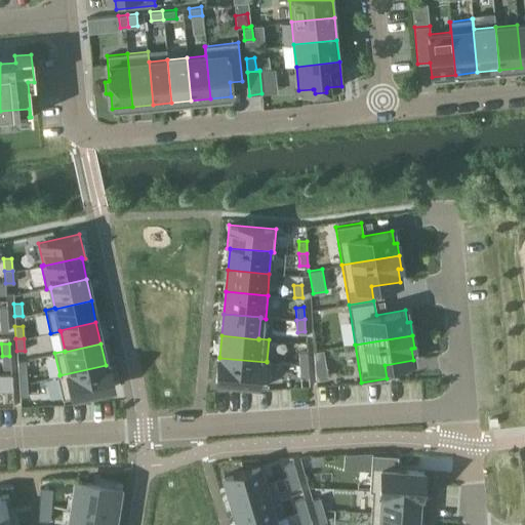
[(308,364),(307,352),(298,352),(299,364),(308,364)]
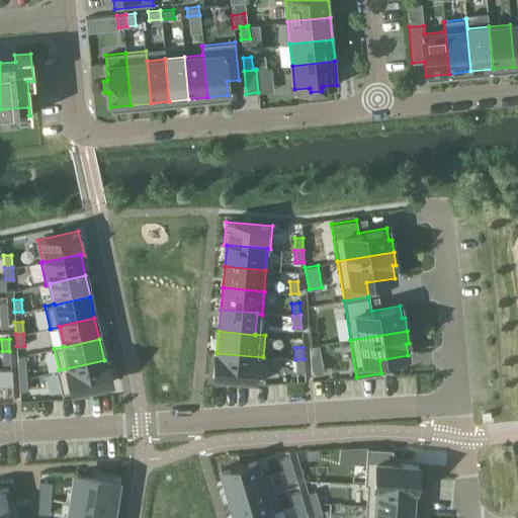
[(10,363),(9,351),(2,351),(2,363),(10,363)]
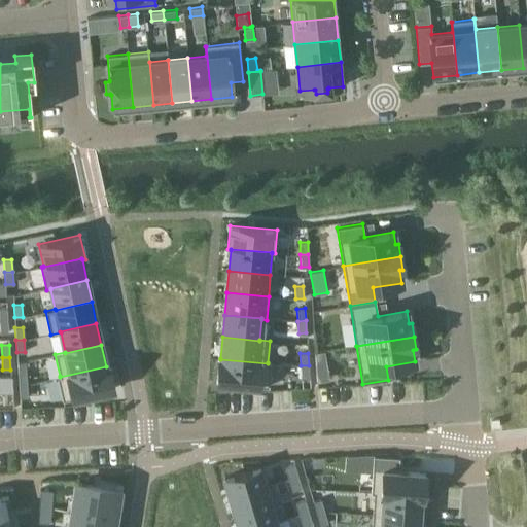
[(218,358),(216,383),(269,387),(271,362),(268,362),(268,363),(220,359),(220,358),(218,358)]
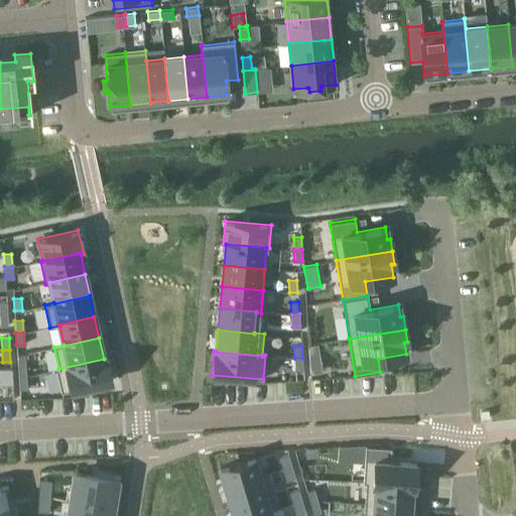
[(58,368),(55,369),(61,392),(111,381),(106,358),(104,359),(58,369),(58,368)]
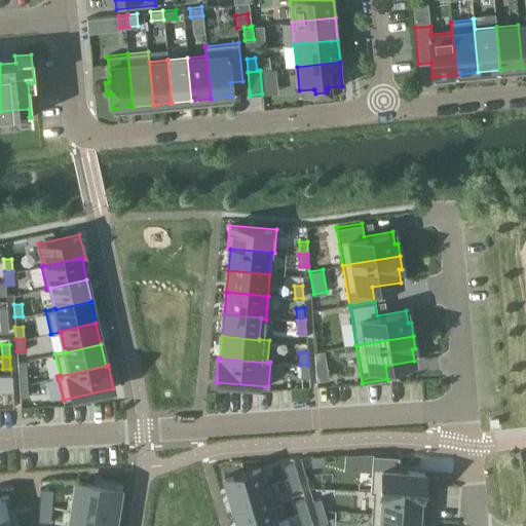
[(308,377),(308,365),(300,365),(300,377),(308,377)]
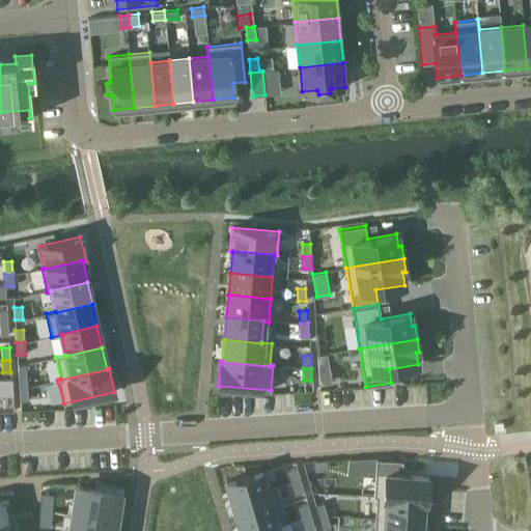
[(318,385),(332,383),(330,371),(318,373),(318,385)]
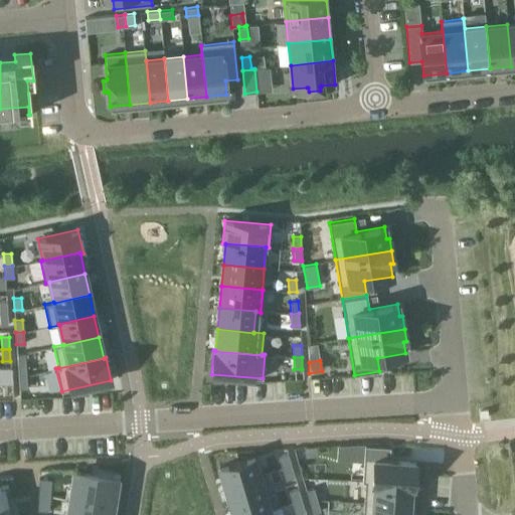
[(26,375),(25,363),(17,364),(18,376),(26,375)]
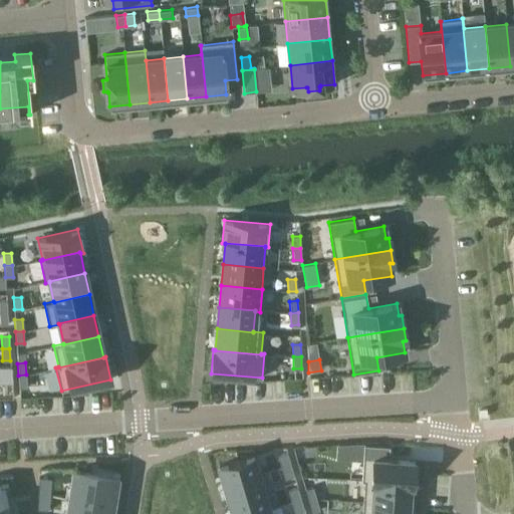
[(27,387),(26,374),(18,375),(19,388),(27,387)]
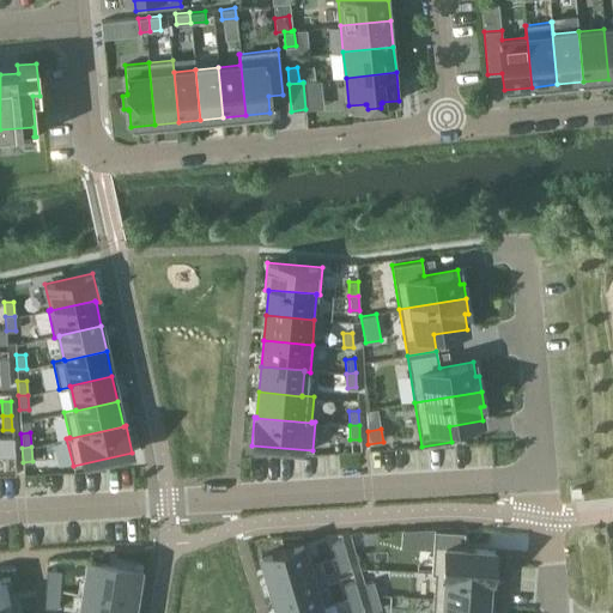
[(434,529),(431,574),(435,574),(435,572),(489,576),(489,577),(492,577),(493,550),(463,547),(463,532),(434,529)]
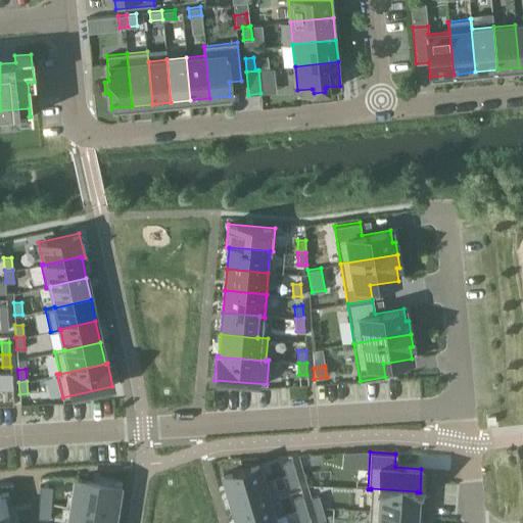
[(295,472),(292,461),(284,463),(288,474),(295,472)]
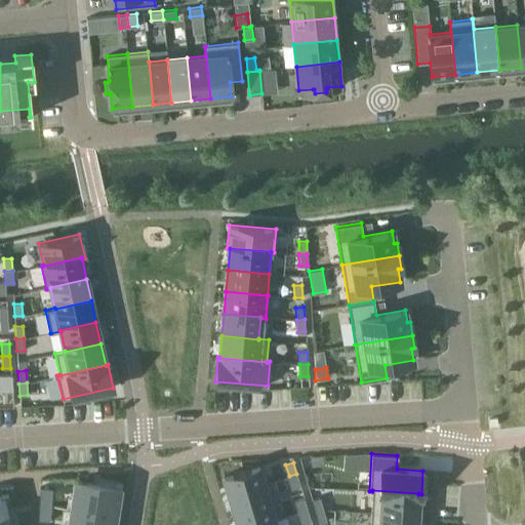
[(258,465),(224,476),(229,494),(265,484),(258,465)]
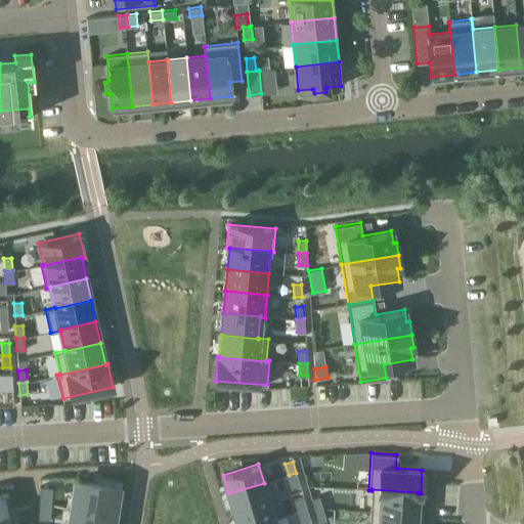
[(300,485),(296,473),(289,475),(292,487),(300,485)]
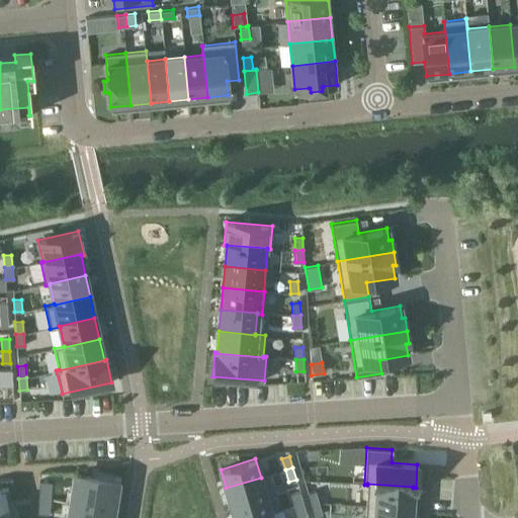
[(76,475),(68,517),(108,517),(115,482),(76,475)]
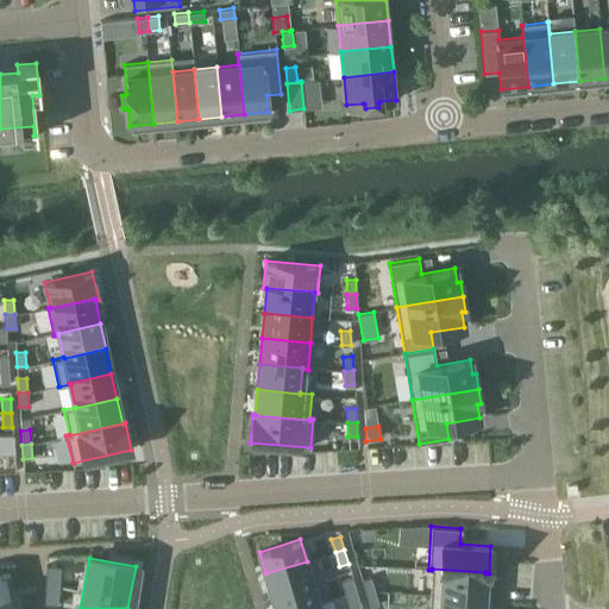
[(307,562),(265,573),(271,594),(313,582),(307,562)]
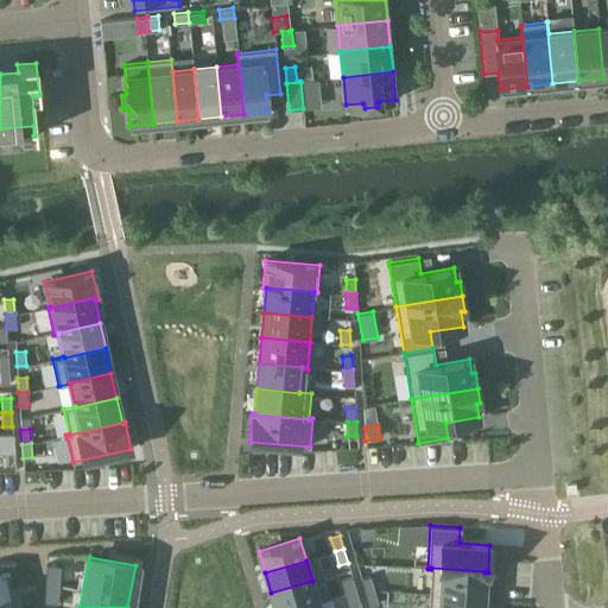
[(59,575),(61,565),(46,564),(45,574),(59,575)]
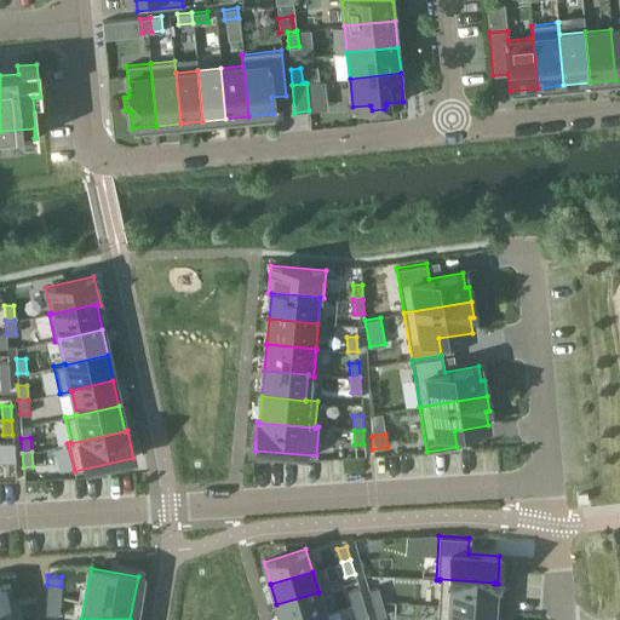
[(440,580),(437,606),(493,609),(494,584),(494,583),(440,579),(440,580)]
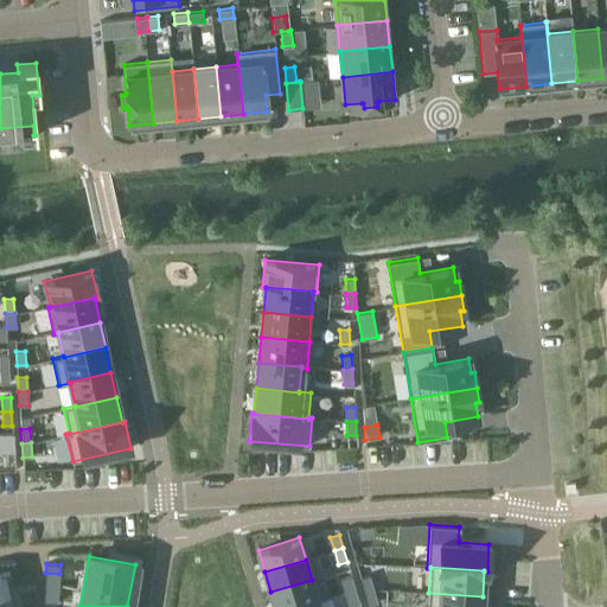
[(0,606),(16,606),(10,572),(0,573),(0,606)]
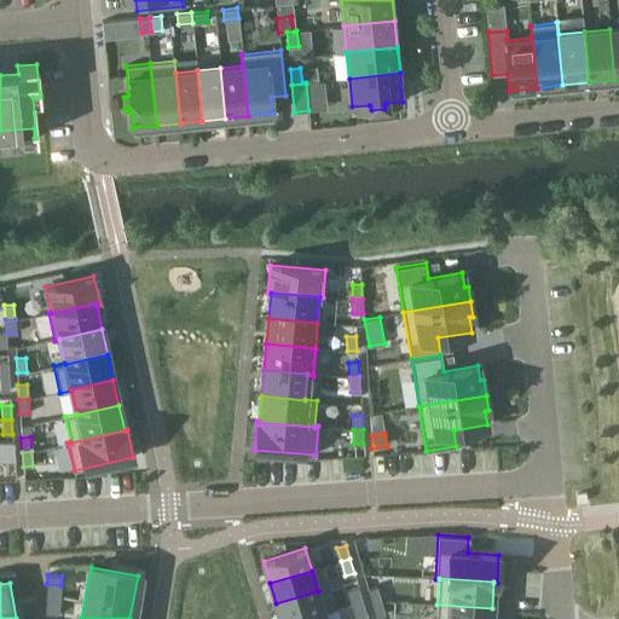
[(61,595),(61,585),(46,584),(46,594),(61,595)]
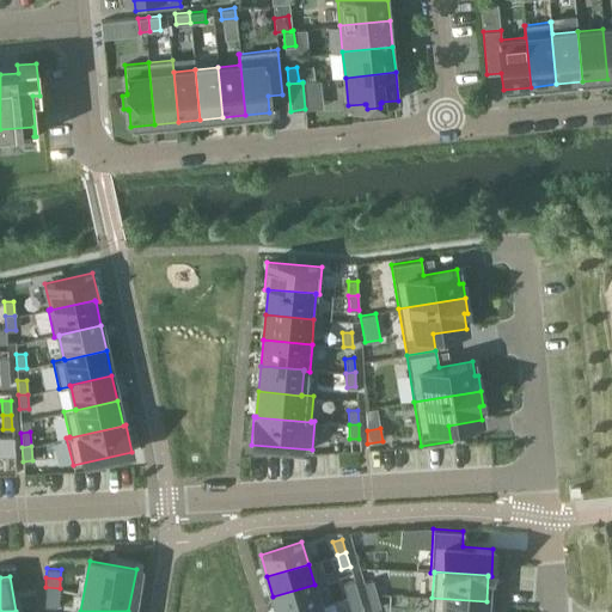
[(359,594),(354,580),(346,582),(349,597),(359,594)]
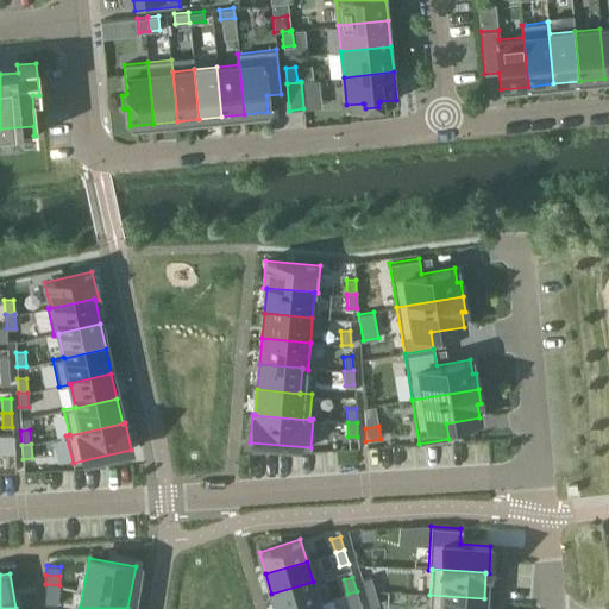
[(375,591),(371,577),(362,579),(365,594),(375,591)]
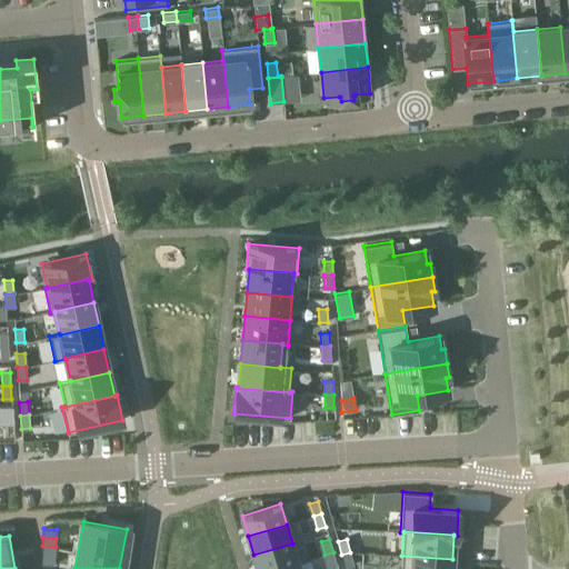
[(292,543),(253,555),(258,568),(276,568),(298,562),(292,543)]
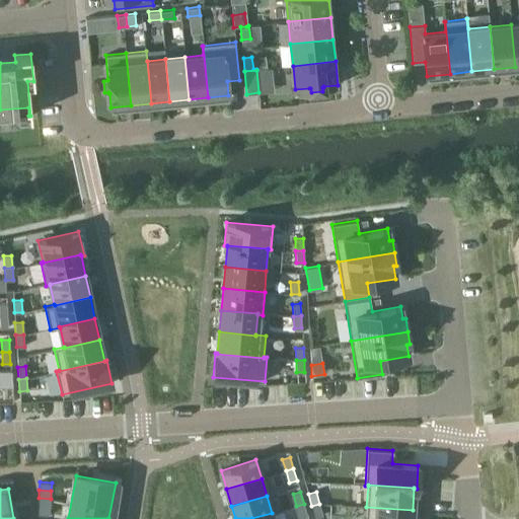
[(50,507),(51,499),(39,498),(38,506),(50,507)]
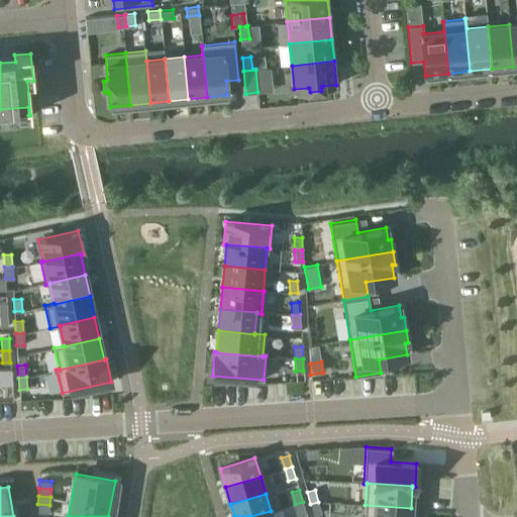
[(306,513),(303,502),(295,504),(298,516),(306,513)]
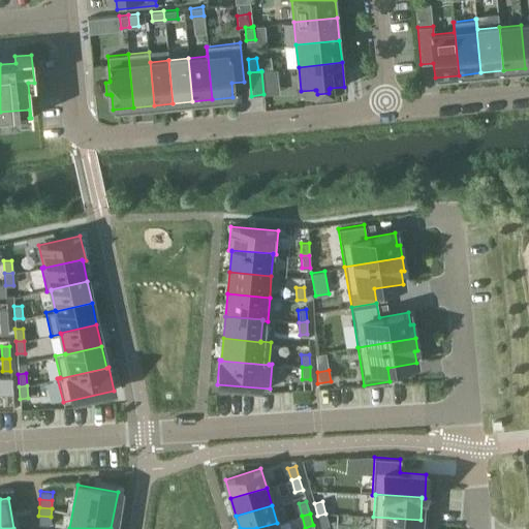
[(329,525),(325,514),(317,516),(321,527),(329,525)]
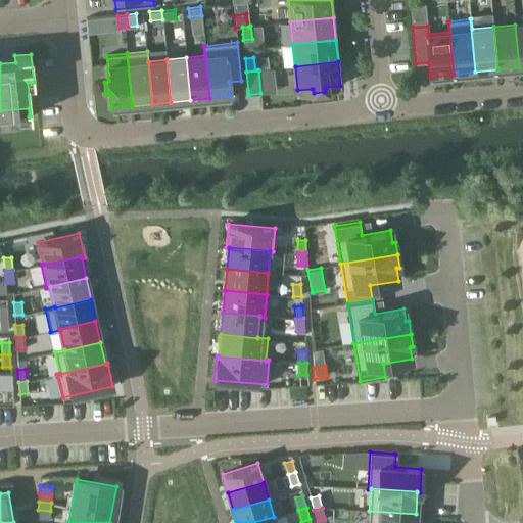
[(49,519),(50,511),(38,510),(37,518),(49,519)]
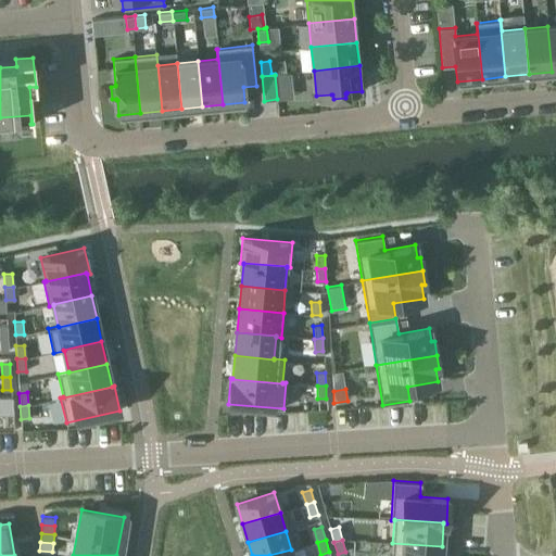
[(391,555),(440,555),(442,546),(392,543),(391,555)]
